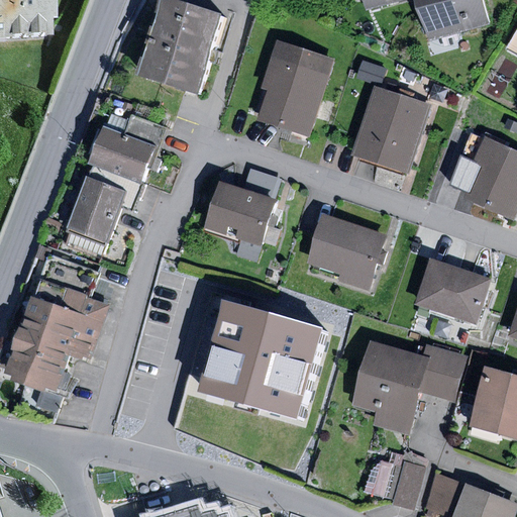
[(0,0),(0,38),(44,35),(43,22),(48,21),(46,0),(0,0)]
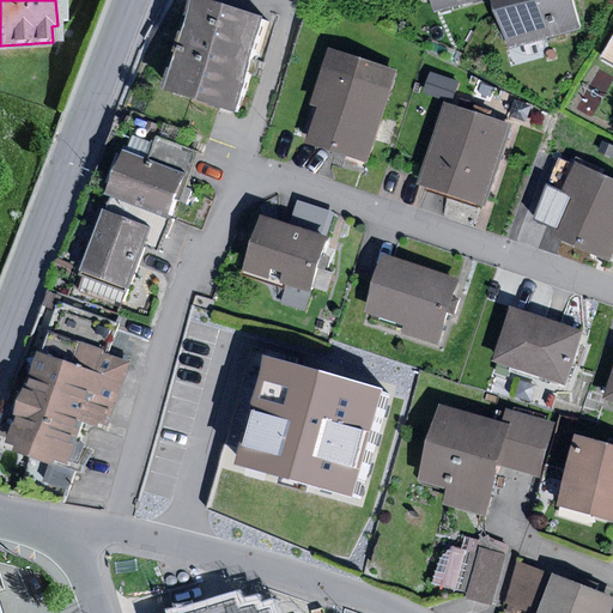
[(268,20),(204,0),(193,0),(165,90),(238,113),(252,70),(268,20)]
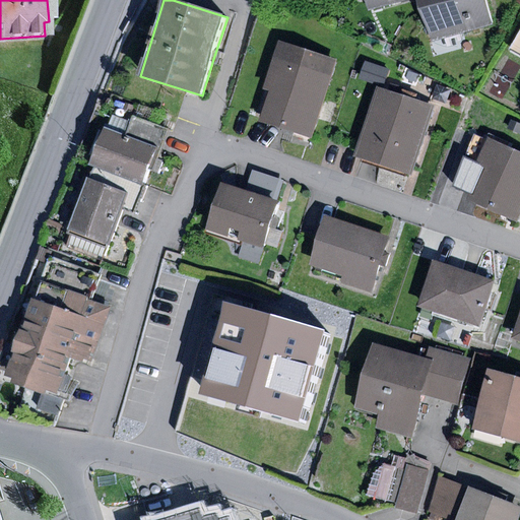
[(364,0),(368,11),(406,0),(364,0)]
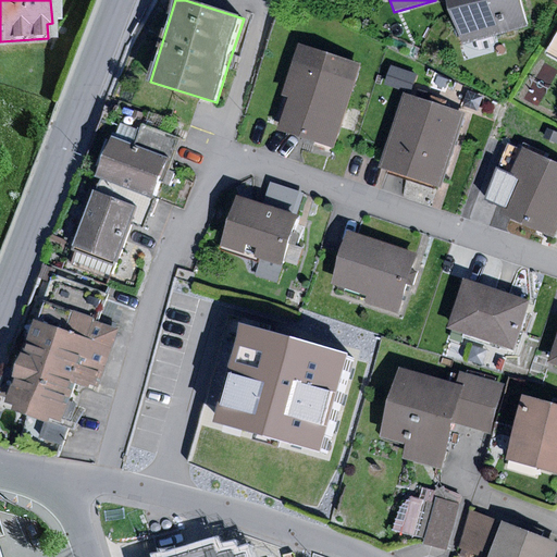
[(521,0),(446,0),(458,45),(529,26),(521,0)]
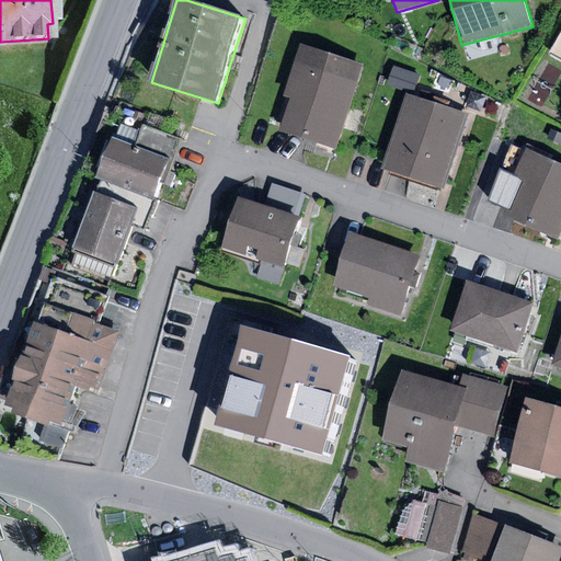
[(560,33),(549,55),(560,60),(560,33)]
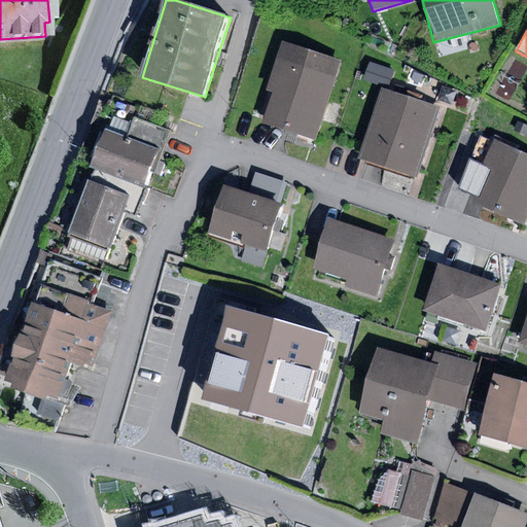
[(340,60),(281,42),(267,90),(272,92),(262,124),(315,139),(340,60)]
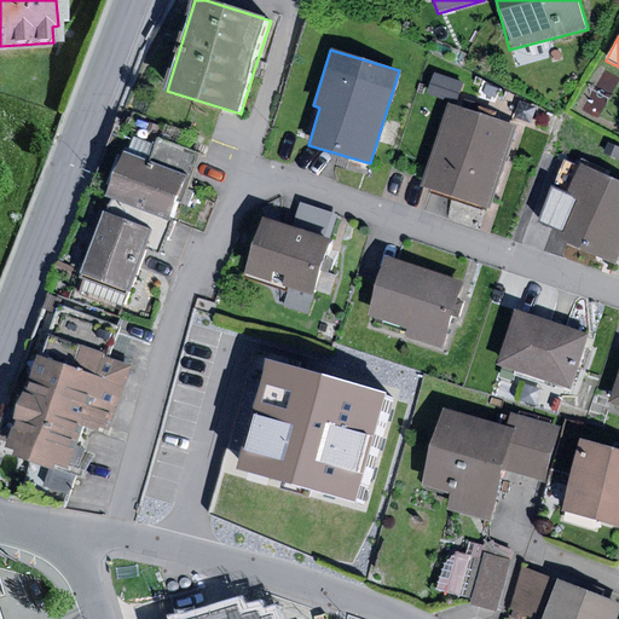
[(435,74),(428,94),(457,103),(463,82),(435,74)]
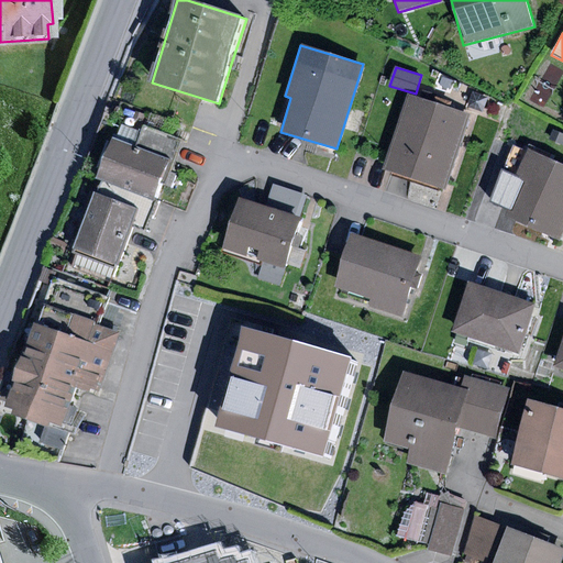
[(467,114),(408,95),(384,169),(443,188),(467,114)]
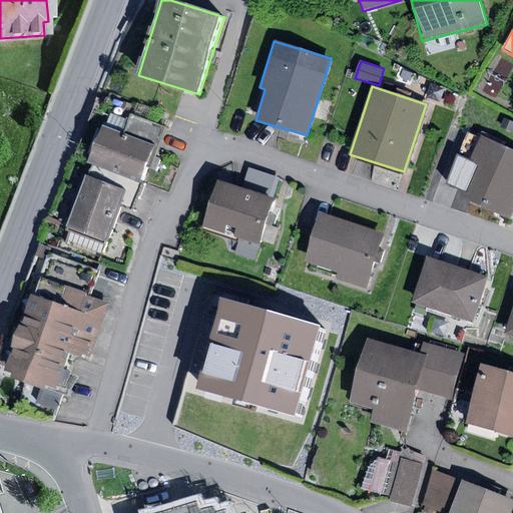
[(124,134),(158,147),(165,127),(132,114),(124,134)]
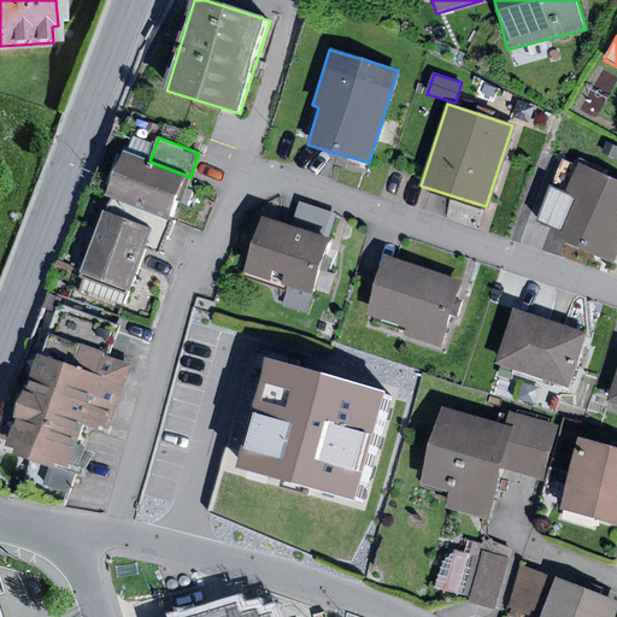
[(616,146),(605,142),(601,153),(616,159),(616,146)]
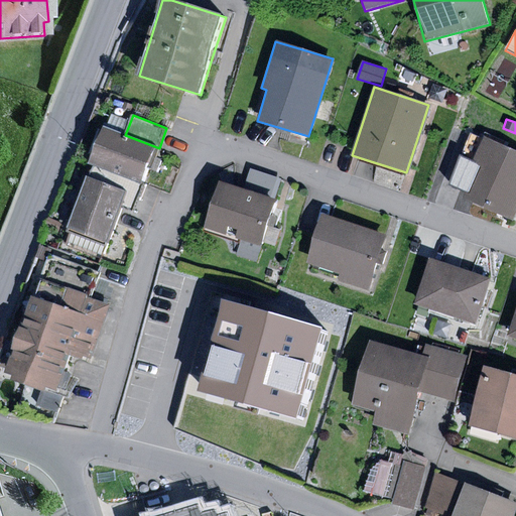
[(125,135),(106,128),(91,165),(144,185),(150,170),(156,172),(161,159),(155,157),(159,148),(125,135)]
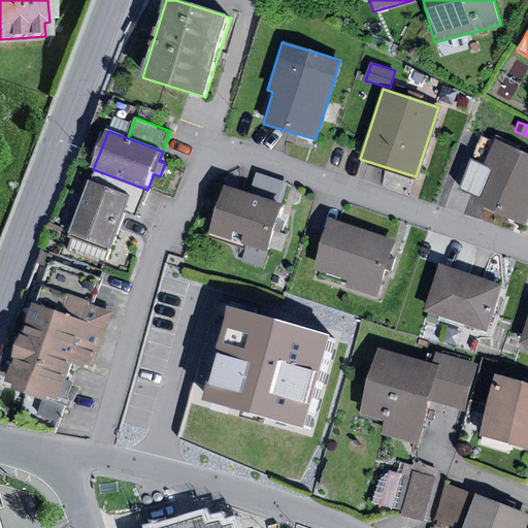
[(527,222),(527,152),(495,138),(482,170),(487,172),(472,204),(526,227),(527,222)]
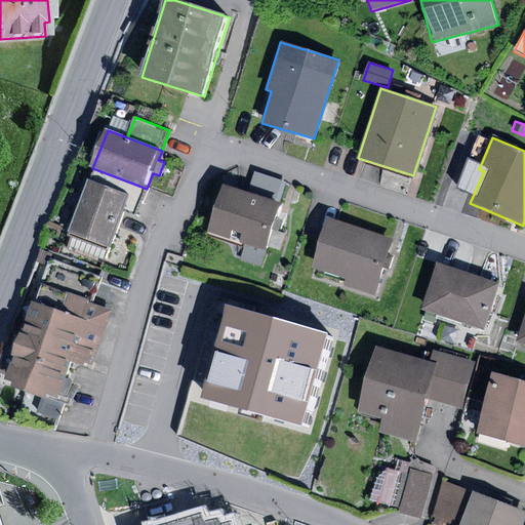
[(147,189),(92,168),(89,179),(129,195),(123,210),(136,215),(147,189)]
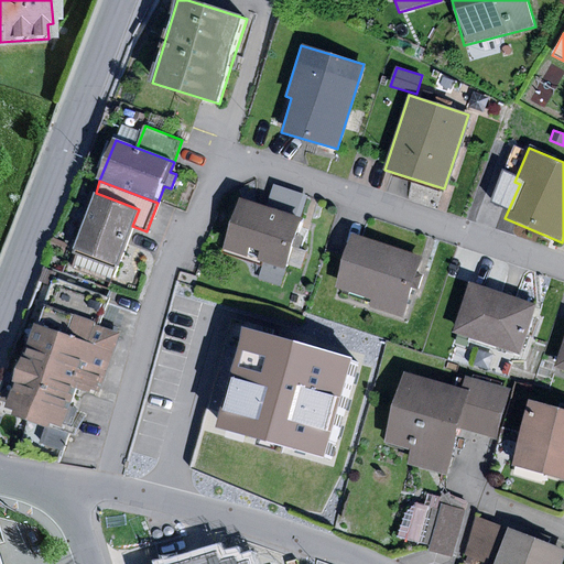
[(274,185),(267,209),(302,220),(308,196),(274,185)]
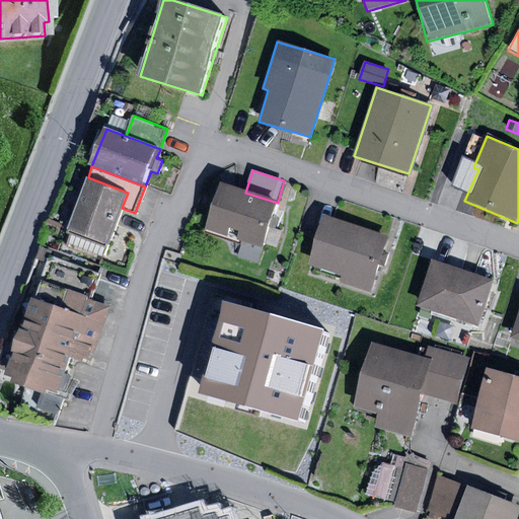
[(128,193),(88,177),(67,231),(107,246),(122,208),(128,193)]
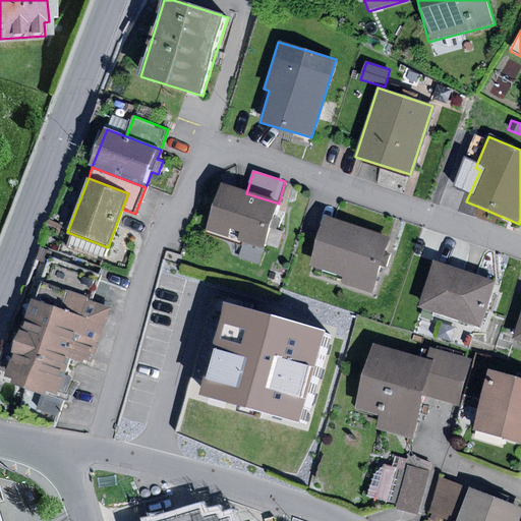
[(246,193),(222,185),(207,232),(242,243),(237,257),(258,265),(279,204),(246,193)]
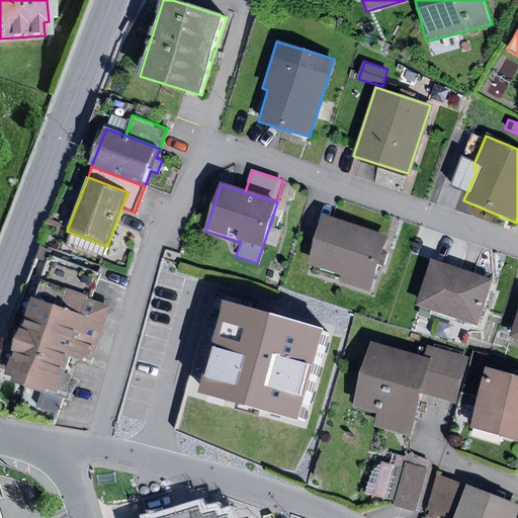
[(387,237),(324,217),(310,263),(341,273),(339,282),(369,292),(387,237)]
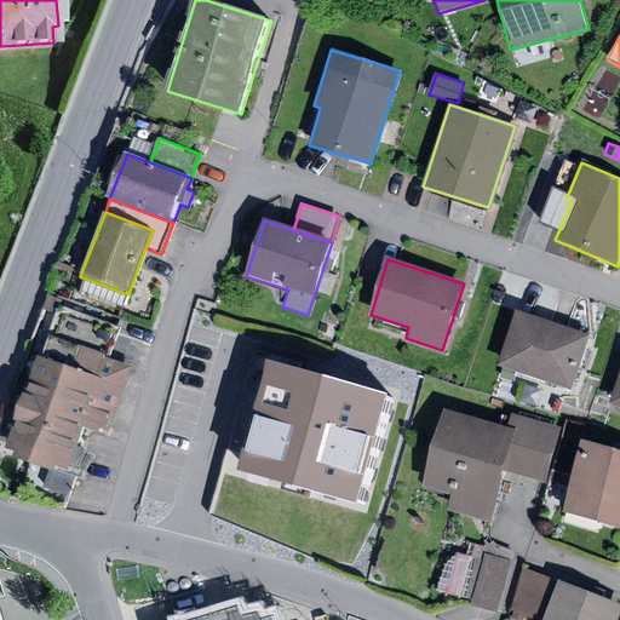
[(58,260),(53,273),(69,279),(74,268),(58,260)]
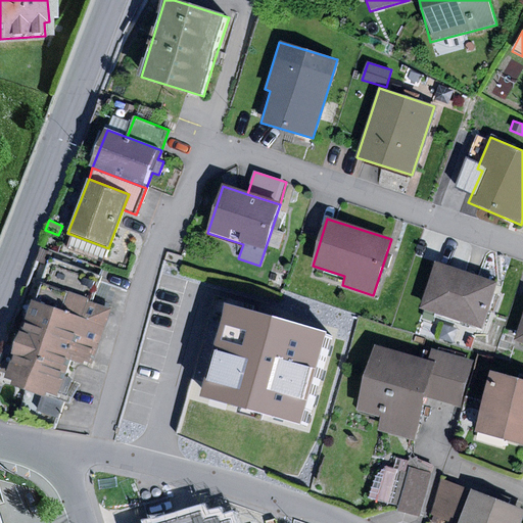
[(39,283),(94,302),(103,278),(49,257),(39,283)]
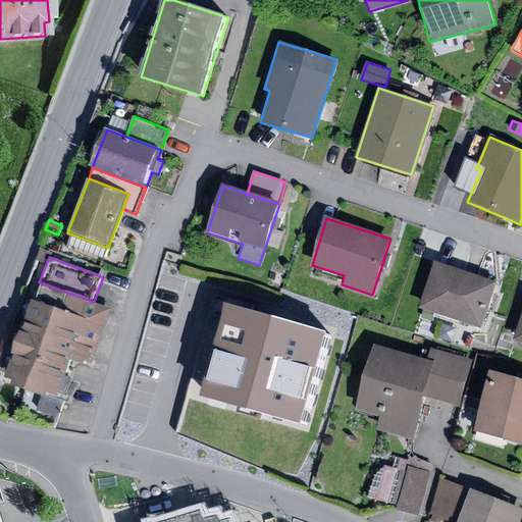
[(496,281),(434,261),(419,308),(480,327),(496,281)]
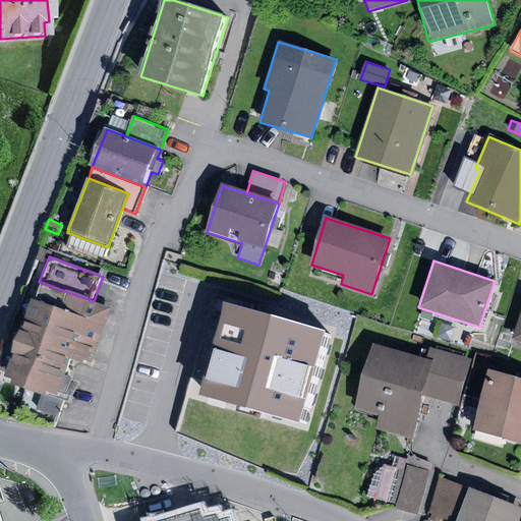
[(94,301),(39,282),(5,377),(11,380),(10,384),(40,395),(35,410),(59,419),(65,401),(56,398),(69,359),(88,365),(109,307),(94,301)]
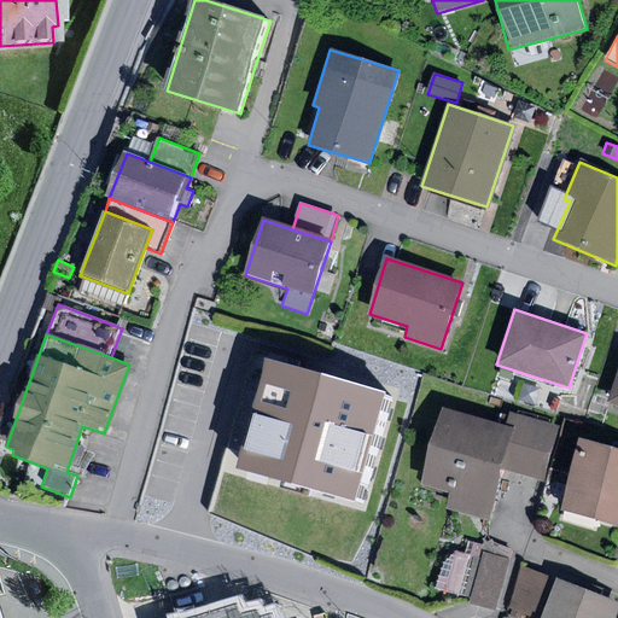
[(391,396),(273,363),(243,472),(361,505),(391,396)]
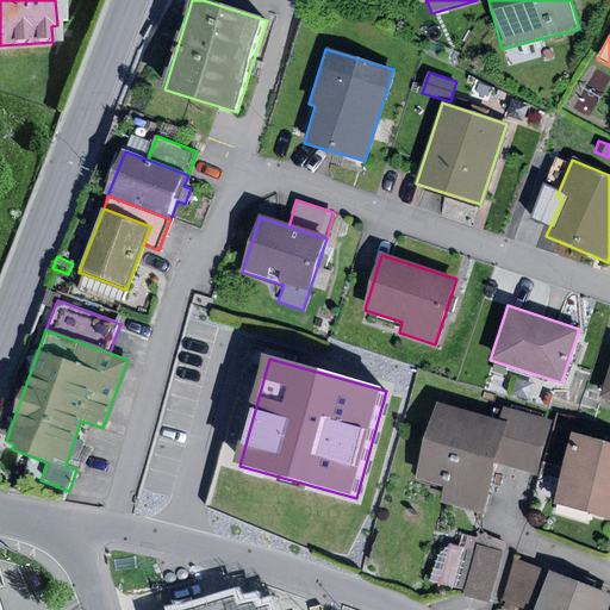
[(609,365),(599,399),(609,403),(609,365)]
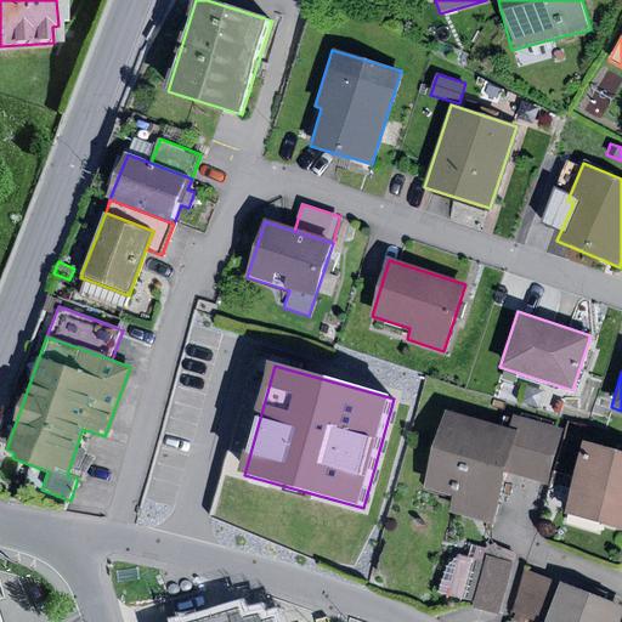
[(515,431),(446,412),(424,490),(453,498),(451,510),(490,521),(503,473),(515,431)]
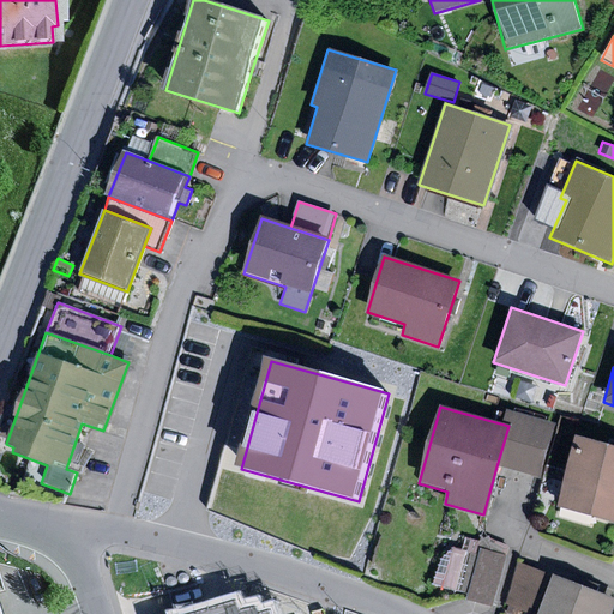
[(512,411),(509,426),(497,467),(540,477),(554,422),(512,411)]
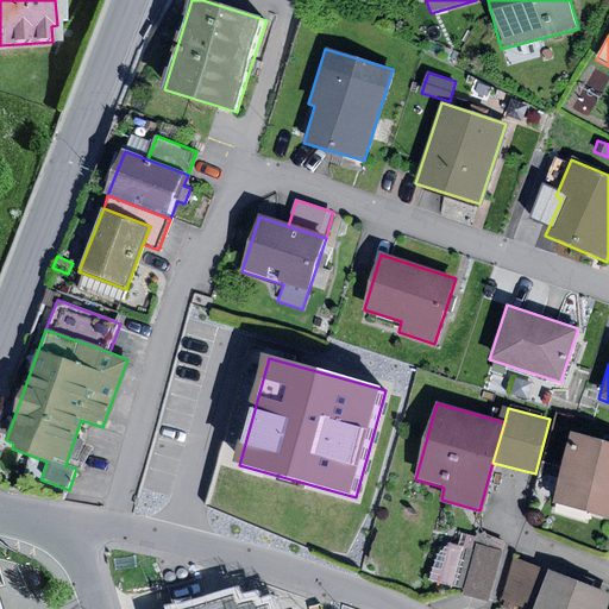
[(608,443),(572,433),(553,503),(608,518),(608,443)]
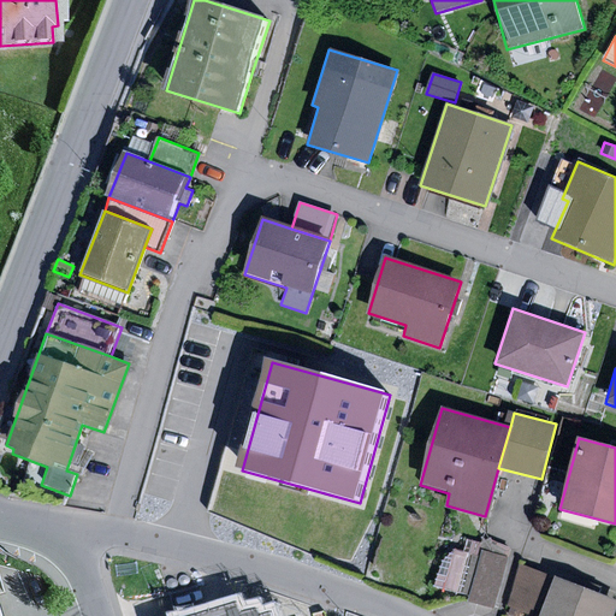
[(509,558),(483,551),(469,602),(495,609),(509,558)]
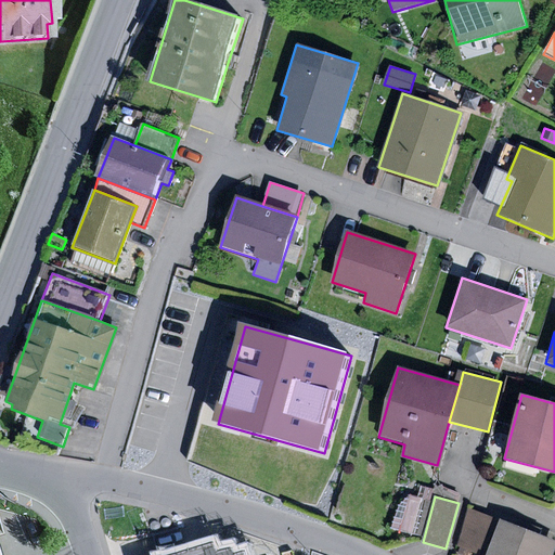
[(478,554),(487,554),(501,521),(467,508),(457,547),(478,554)]
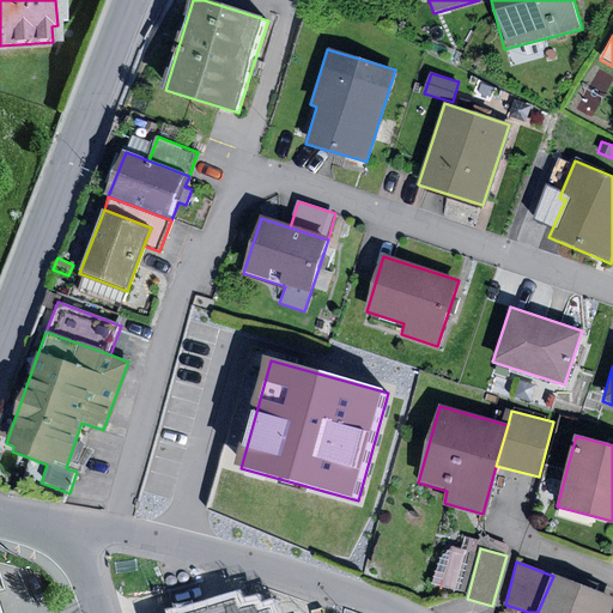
[(611,612),(612,610),(612,598),(553,576),(538,612),(611,612)]
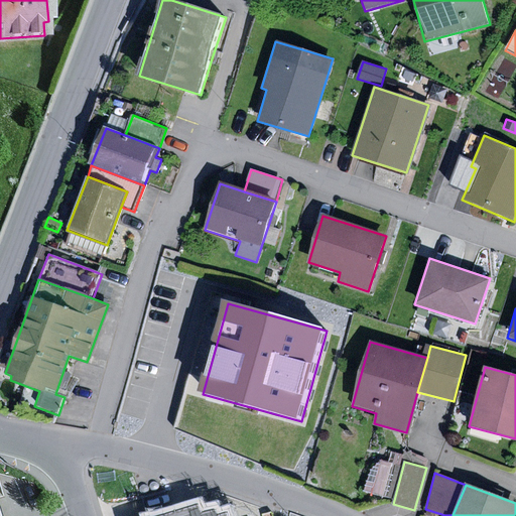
[(201,503),(159,515),(231,515),(229,510),(219,513),(217,507),(203,511),(201,503)]
